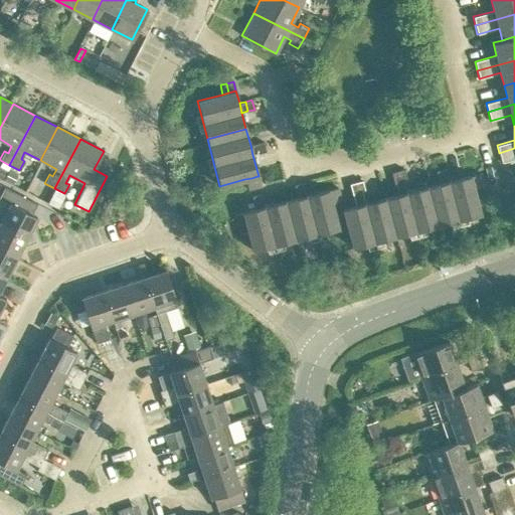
[(263,142),(256,143),(259,153),(266,151),(263,142)]
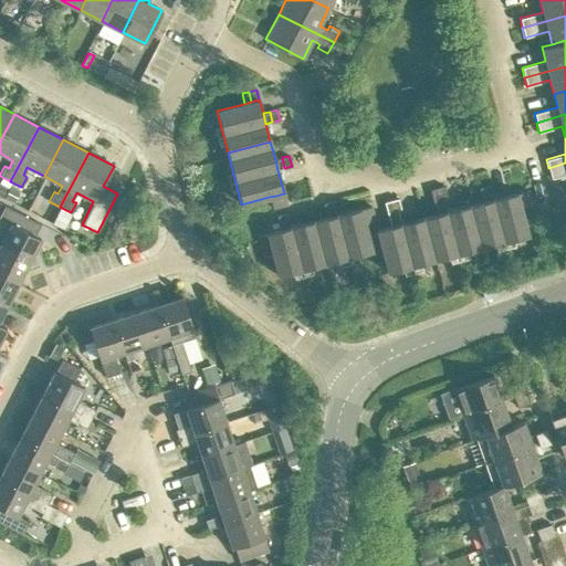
[(282,157),(275,159),(278,170),(284,168),(282,157)]
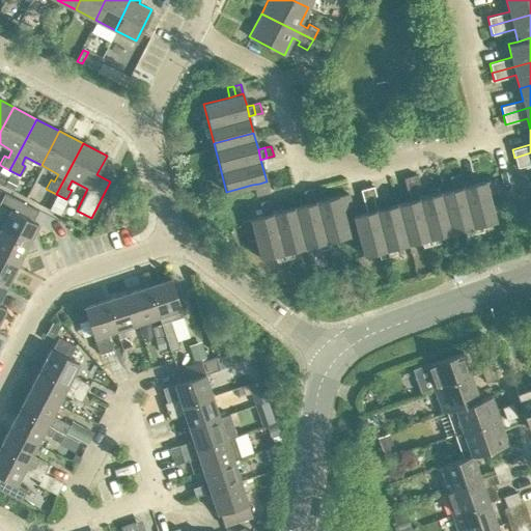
[(530,152),(514,158),(516,167),(530,163),(530,152)]
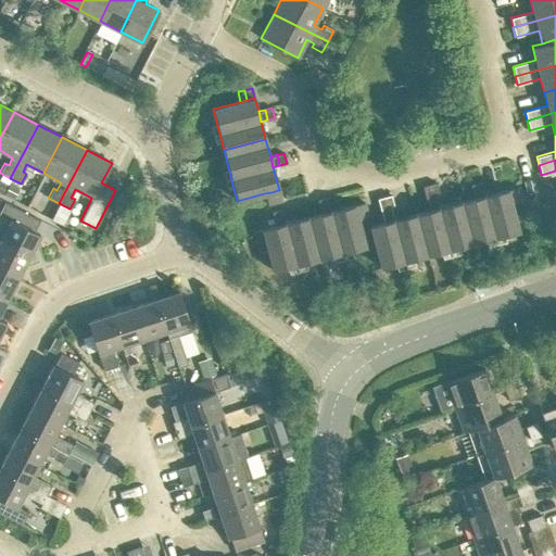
[(470,185),(471,191),(482,188),(480,181),(470,185)]
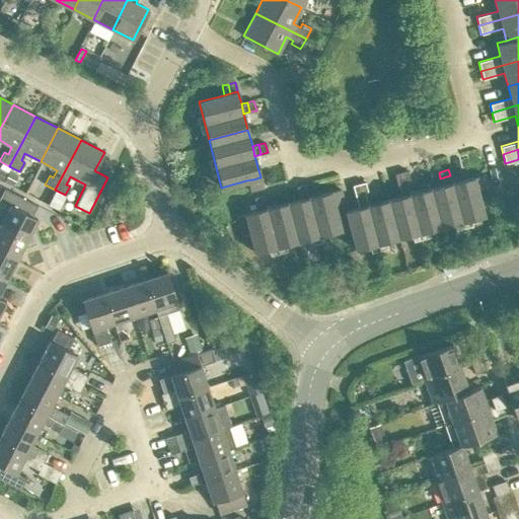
[(406,170),(400,172),(402,181),(406,180),(410,180),(406,170)]
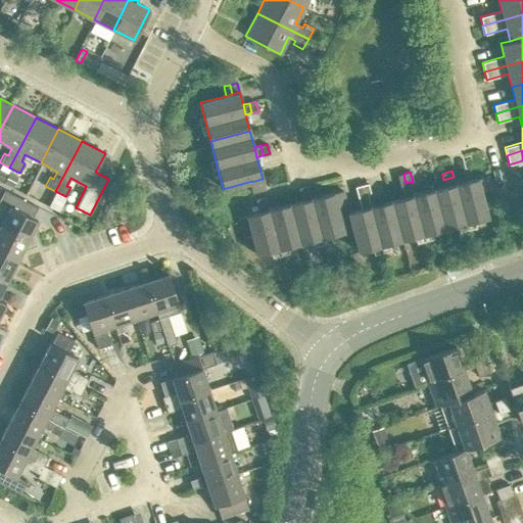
[(12,187),(17,178),(8,174),(4,182),(12,187)]
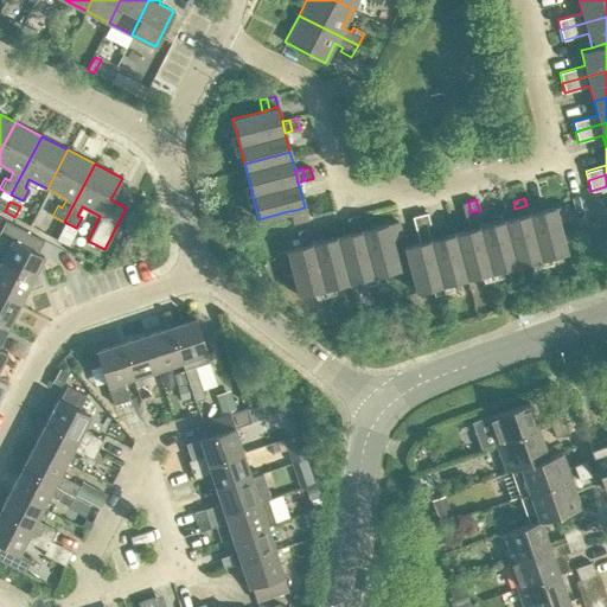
[(460,203),(464,215),(471,212),(468,202),(460,203)]
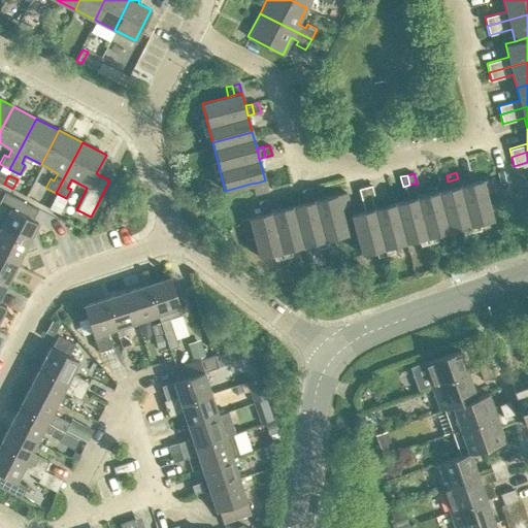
[(482,179),(484,187),(493,184),(491,177),(482,179)]
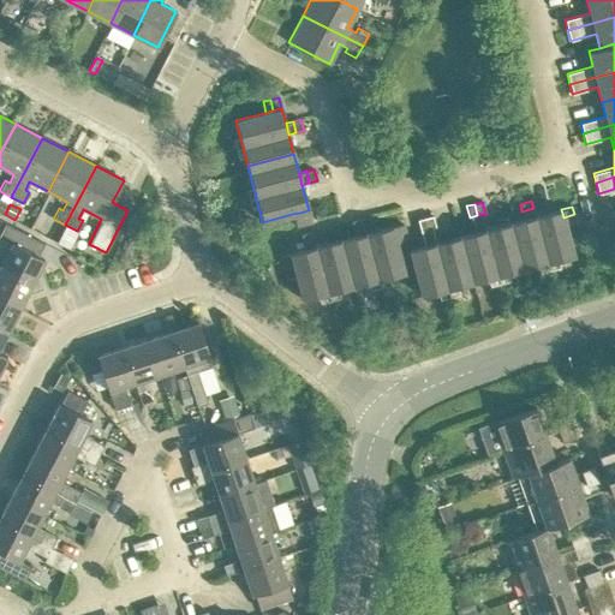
[(521,212),(524,219),(536,215),(533,208),(521,212)]
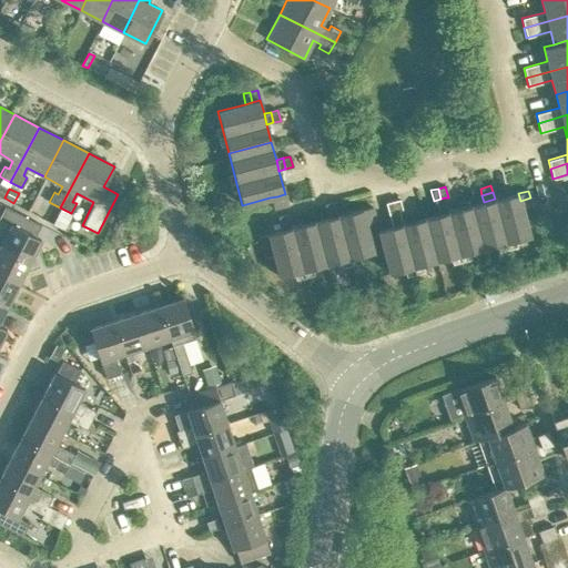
[(466,208),(477,250),(529,236),(521,208),(520,201),(518,193),(495,199),(484,202),(466,208)]
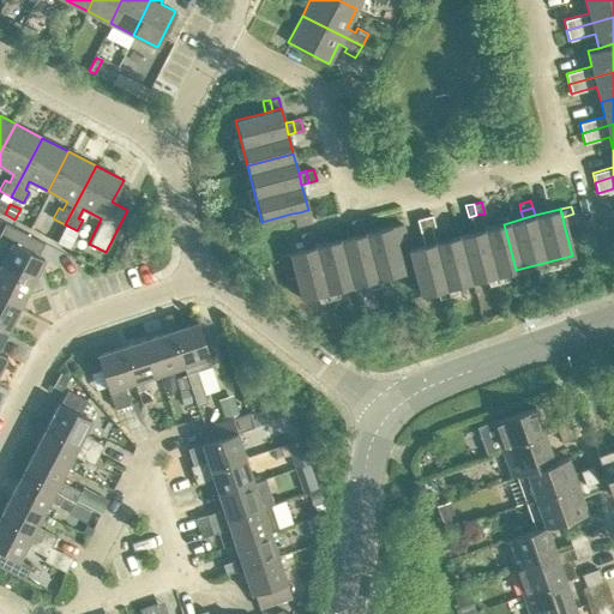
[(307,210),(300,212),(302,223),(311,221),(307,210)]
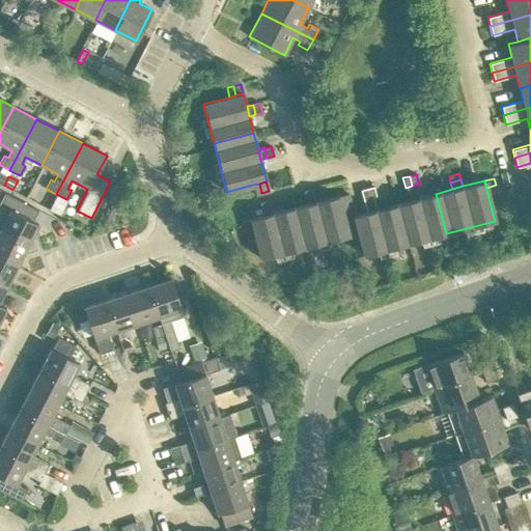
[(259,184),(252,185),(255,195),(261,193),(259,184)]
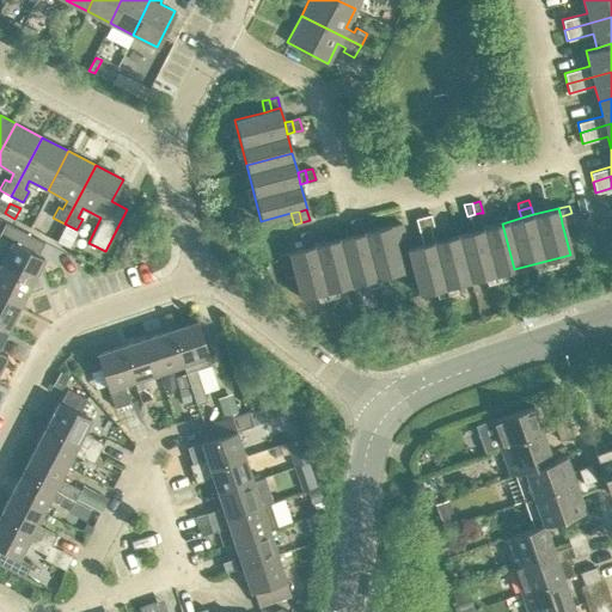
[(467,216),(470,224),(481,221),(479,213),(475,214),(467,216)]
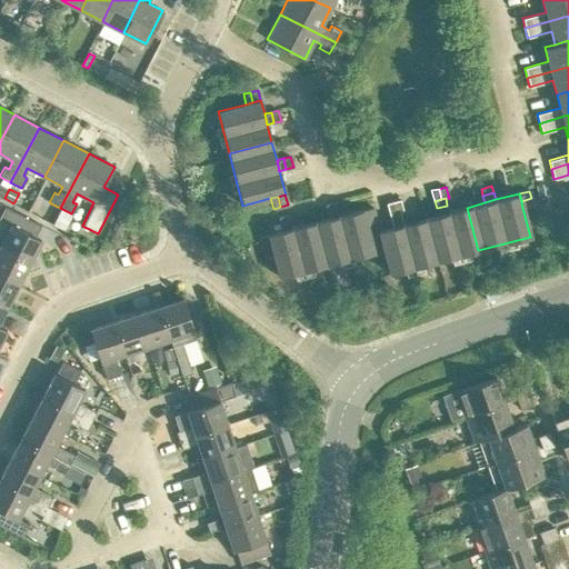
[(521,201),(522,208),(533,206),(531,198),(521,201)]
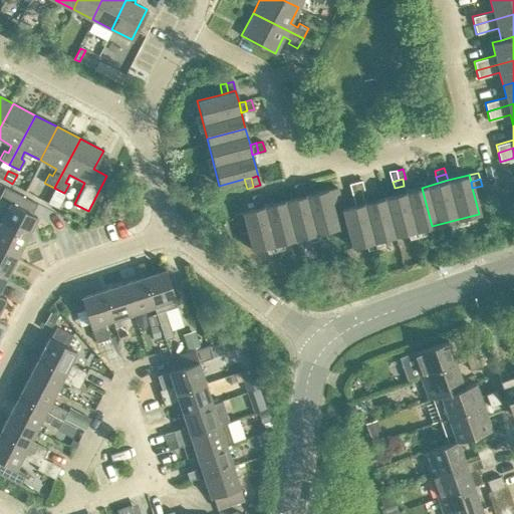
[(360,180),(354,182),(357,191),(360,191),(363,190),(360,180)]
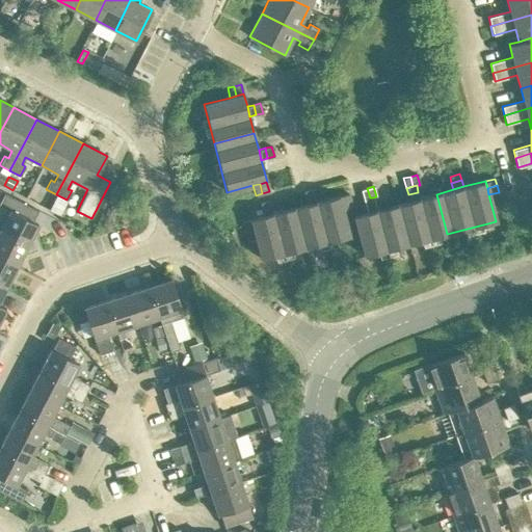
[(302,191),(304,197),(315,194),(313,188),(302,191)]
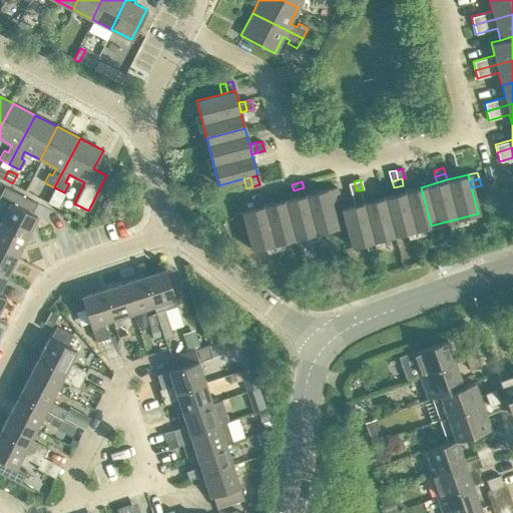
[(348,182),(350,192),(357,190),(354,181),(348,182)]
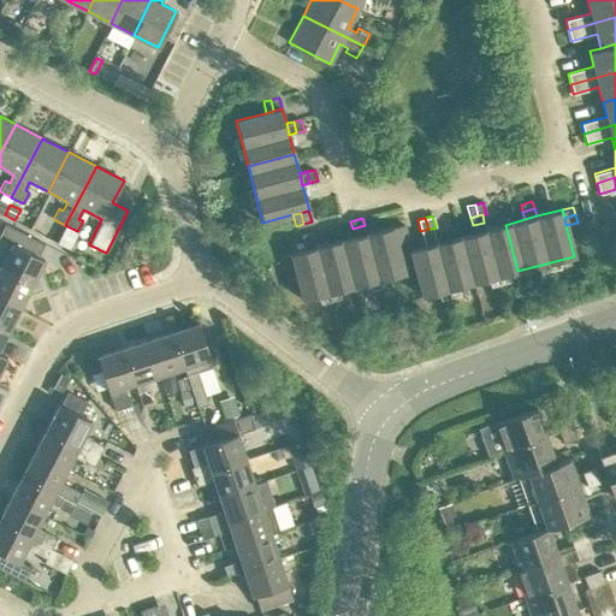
[(0,237),(11,243),(0,262),(0,267),(30,283),(43,259),(37,256),(43,243),(5,223),(0,231),(0,237)]
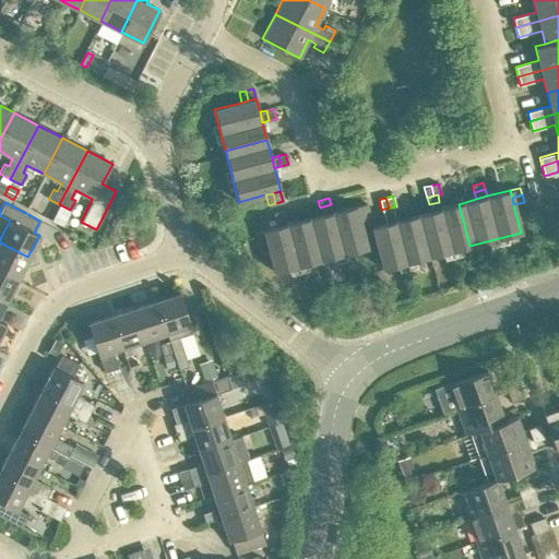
[(429,204),(430,211),(441,209),(439,202),(429,204)]
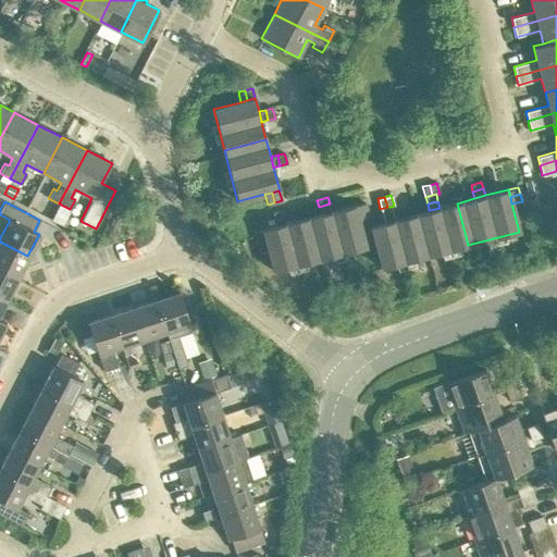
[(364,202),(355,206),(356,212),(367,210),(364,202)]
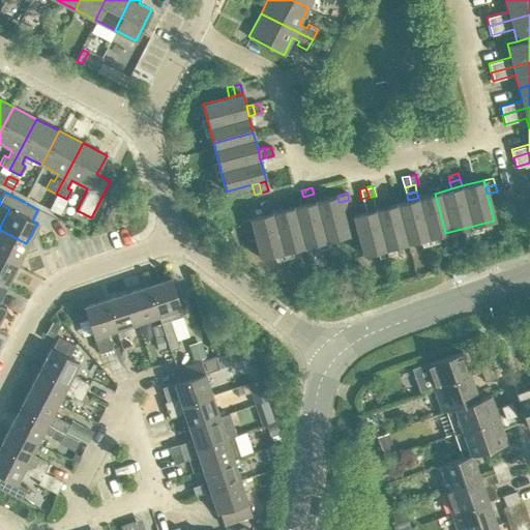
[(303,197),(305,203),(315,201),(314,194),(303,197)]
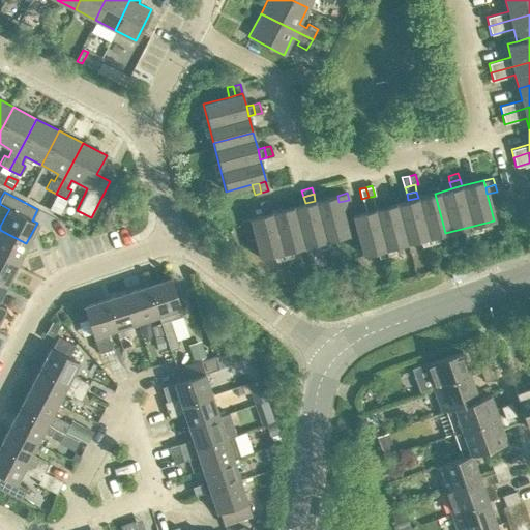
[(408,200),(391,204),(402,244),(445,233),(435,194),(418,198),(408,200)]
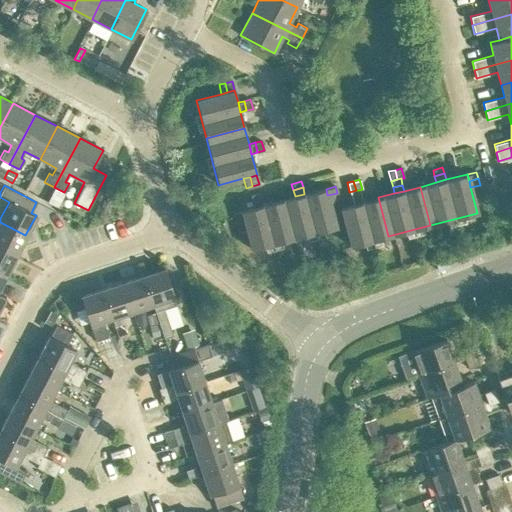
[(295,196),(279,200),(289,239),(336,227),(329,202),(327,195),(326,189),(325,188),(304,194),(295,196)]
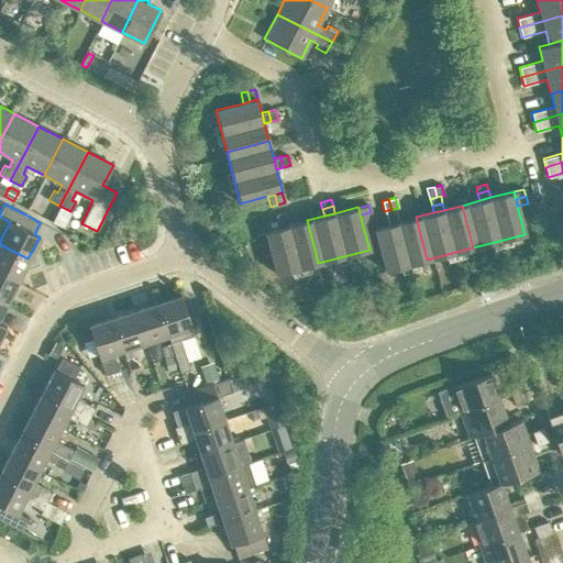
[(384,211),(386,218),(397,216),(395,209),(392,209),(384,211)]
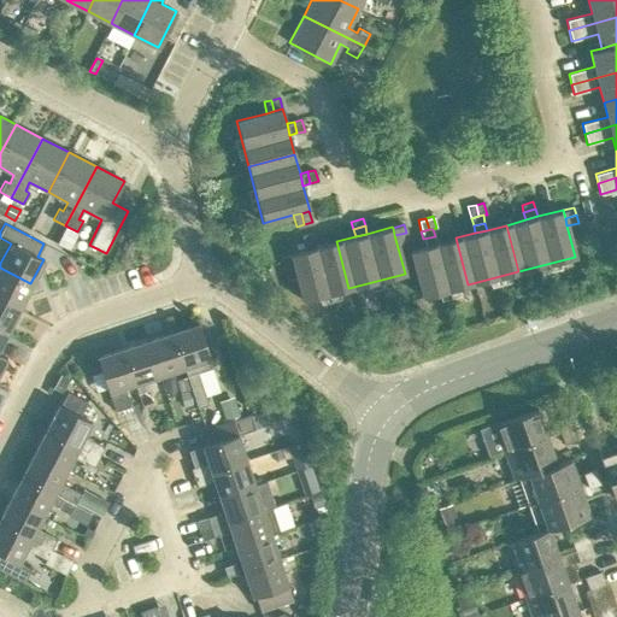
[(301,235),(303,242),(315,239),(312,231),(301,235)]
